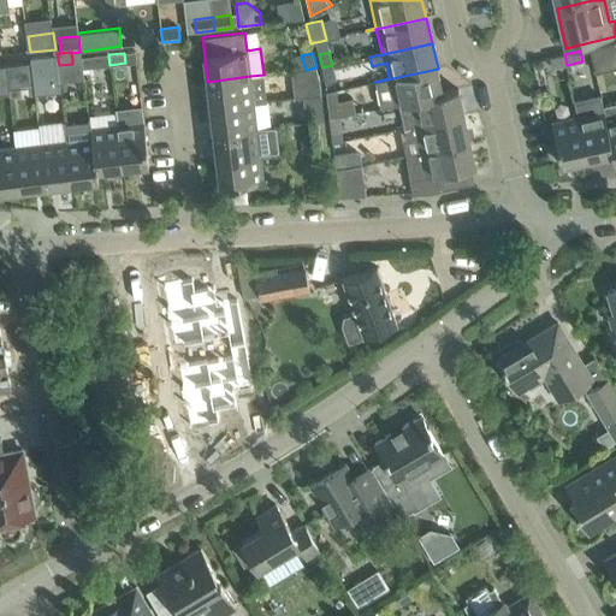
[(40,57),(30,58),(30,63),(34,88),(35,96),(46,94),(60,93),(59,81),(57,54),(40,57)]
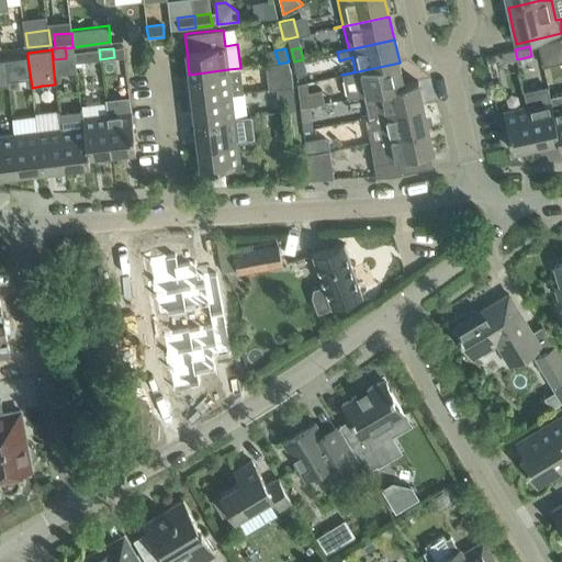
[(87,60),(100,59),(99,49),(86,52),(87,60)]
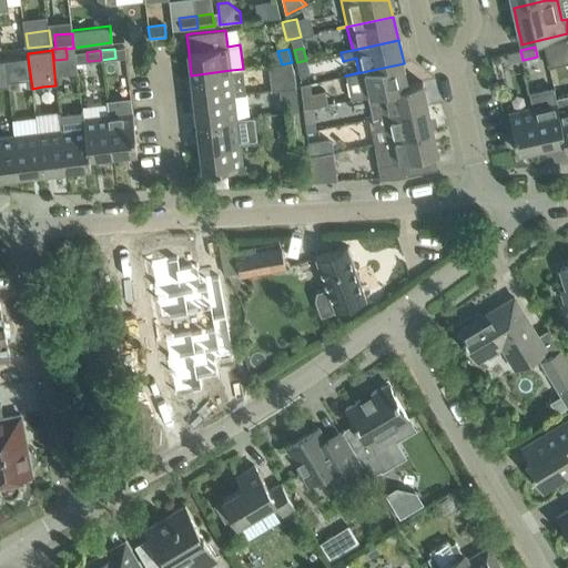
[(520,50),(507,53),(509,62),(523,60),(520,50)]
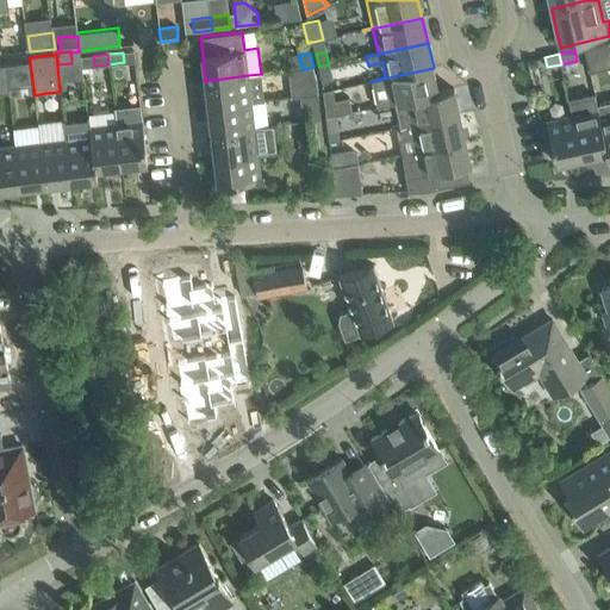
[(23,75),(22,63),(6,64),(7,76),(23,75)]
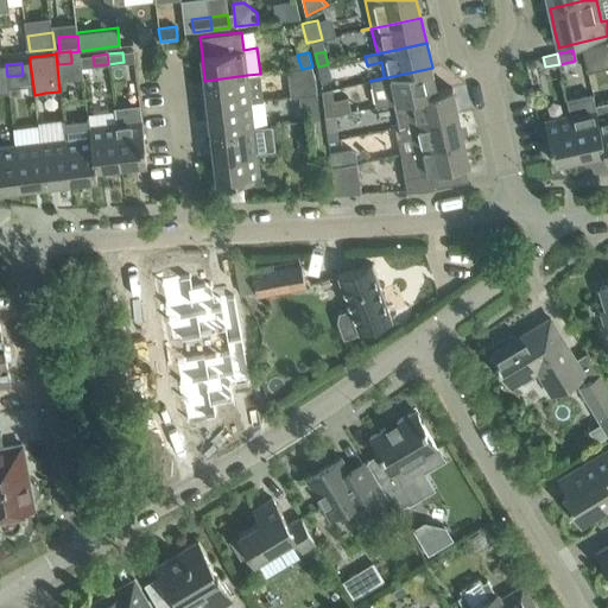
[(328,64),(318,67),(322,81),(331,78),(328,64)]
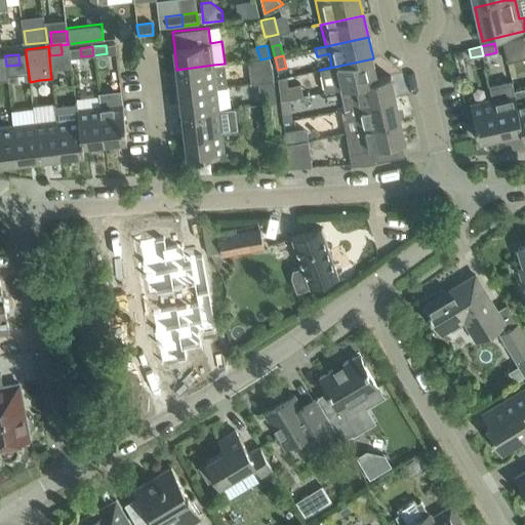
[(264,73),(273,71),(270,57),(260,59),(264,73)]
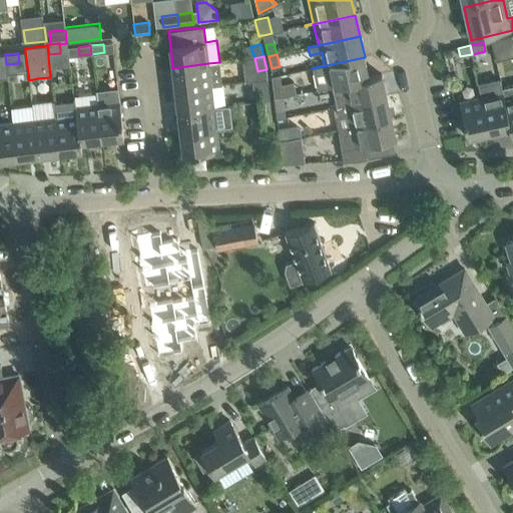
[(369,78),(369,77),(365,57),(313,68),(318,90),(329,87),(330,89),(333,88),(343,86),(343,84),(369,78)]
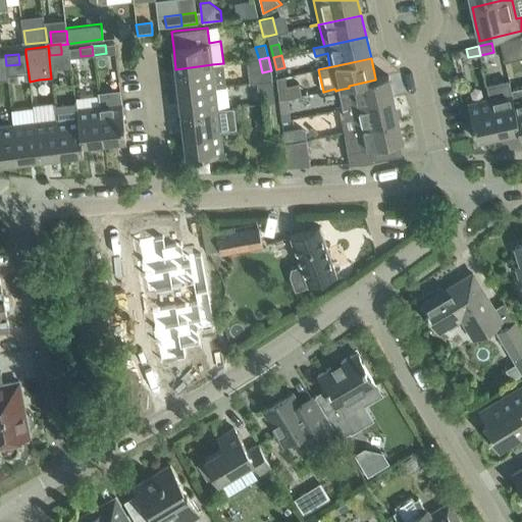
[(212,64),(175,69),(178,92),(215,87),(226,86),(223,63),(212,64)]
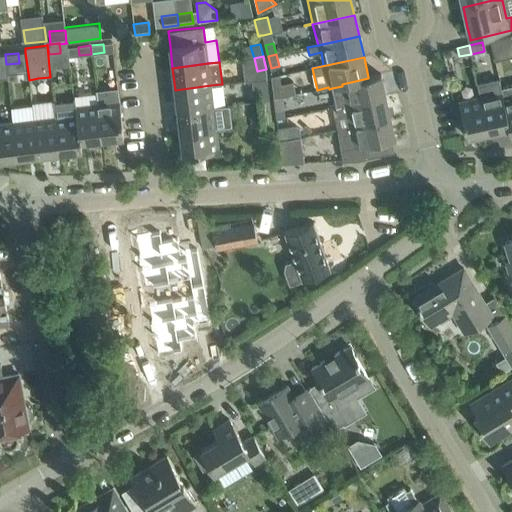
[(336,107),(337,107),(386,96),(381,74),(368,77),(368,78),(342,84),(342,86),(332,88),(336,107)]
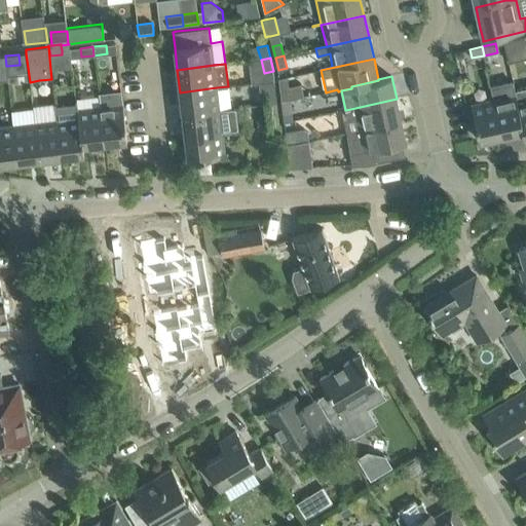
[(274,80),(259,82),(260,92),(266,91),(267,104),(277,103),(274,80)]
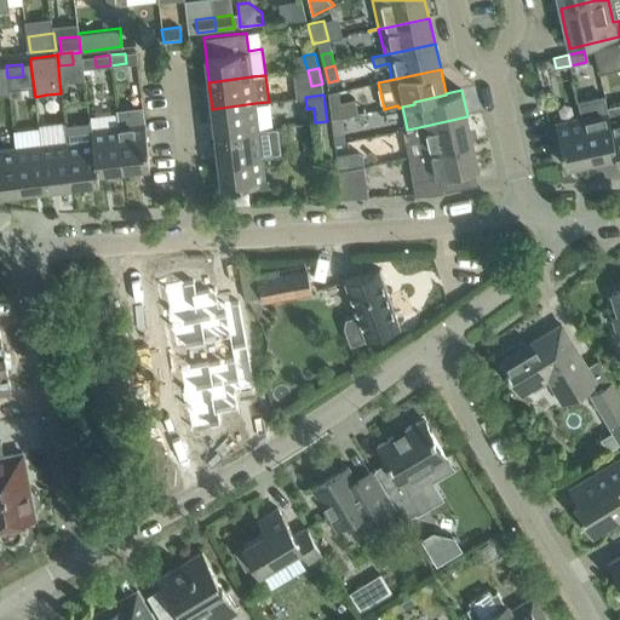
[(339,104),(332,107),(333,121),(343,120),(359,116),(355,101),(339,104)]
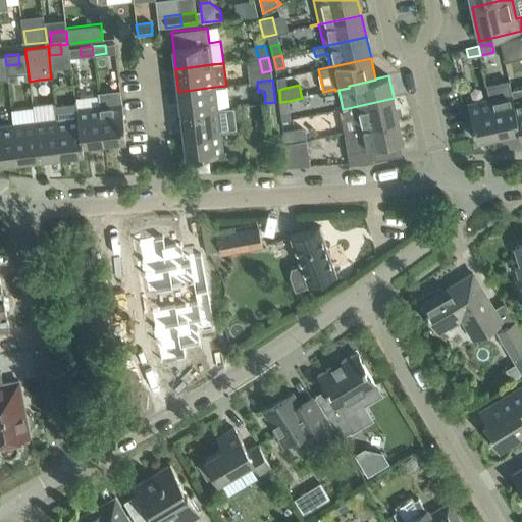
[(181,113),(217,109),(215,87),(178,92),(181,113)]
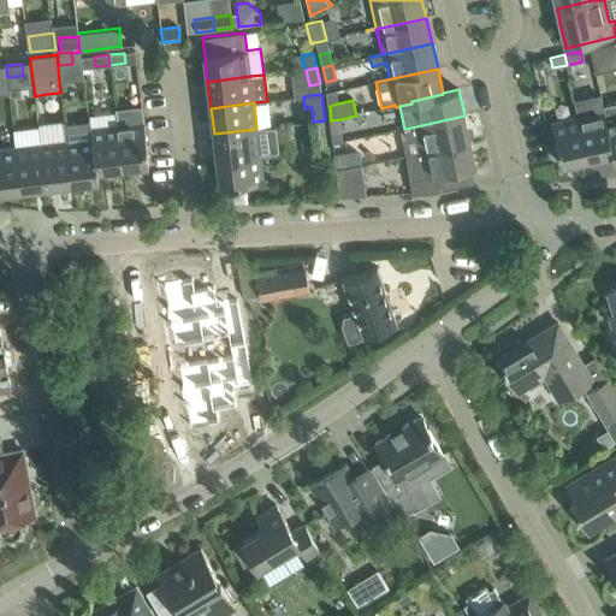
[(615,102),(603,105),(604,111),(615,163),(615,161),(615,102)]
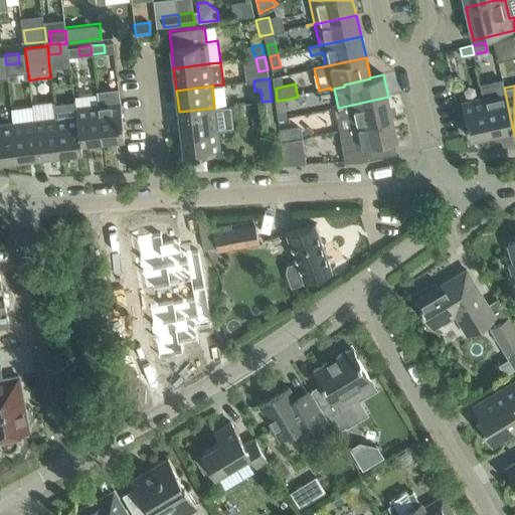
[(119,88),(97,91),(98,94),(99,104),(103,140),(125,137),(122,113),(121,104),(119,88)]
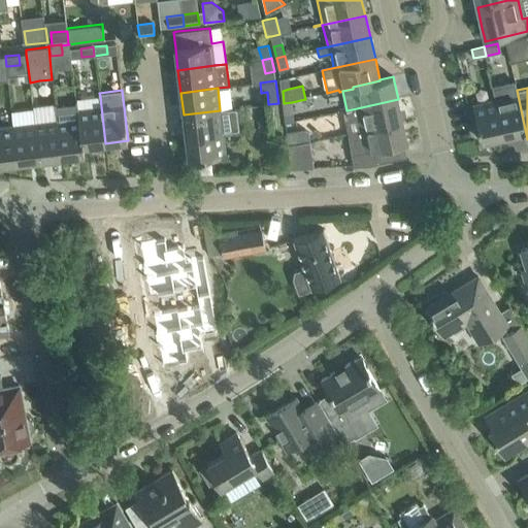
[(518,95),(495,99),(503,136),(525,131),(527,139),(518,95)]
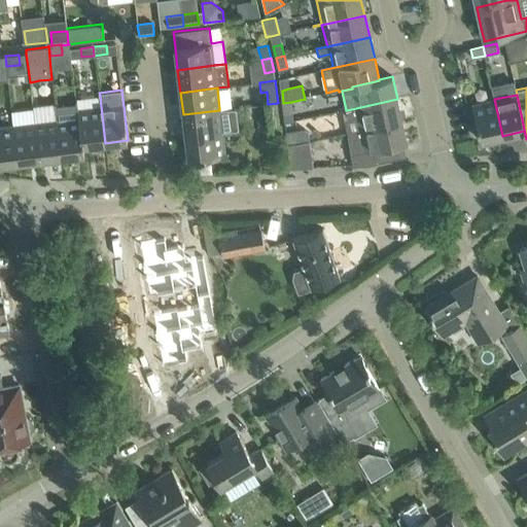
[(105,143),(101,106),(100,96),(76,99),(77,103),(78,117),(79,117),(83,145),(105,143)]
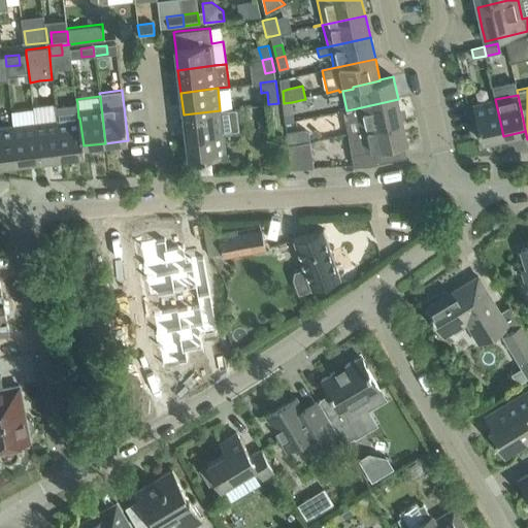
[(362,131),(403,122),(398,99),(348,110),(349,120),(359,117),(362,131)]
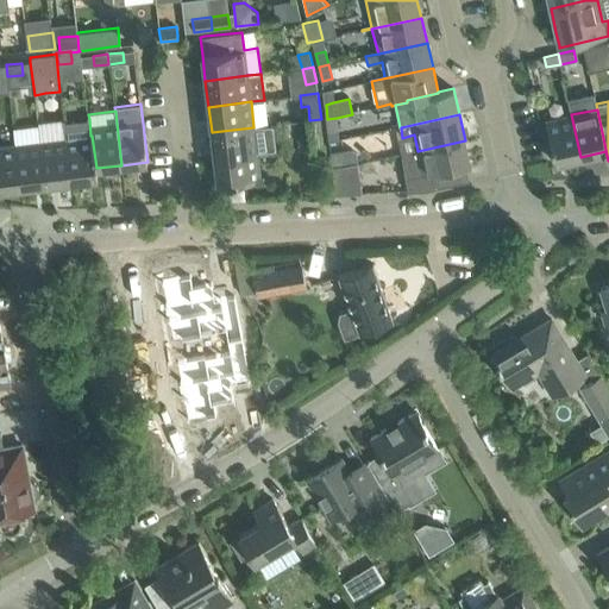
[(571,114),(546,120),(556,162),(581,157),(571,114)]
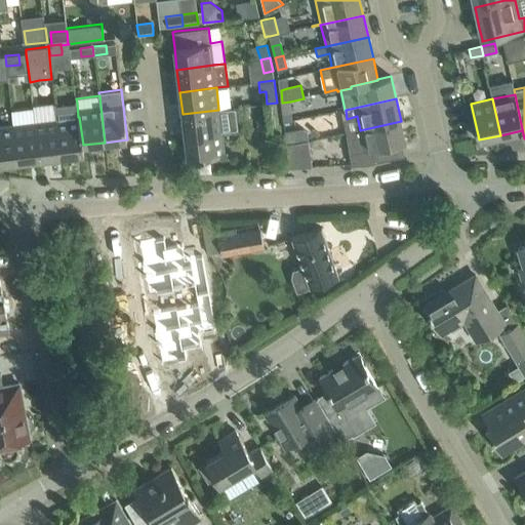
[(290,102),(282,103),(284,115),(285,122),(293,120),(291,114),(290,102)]
